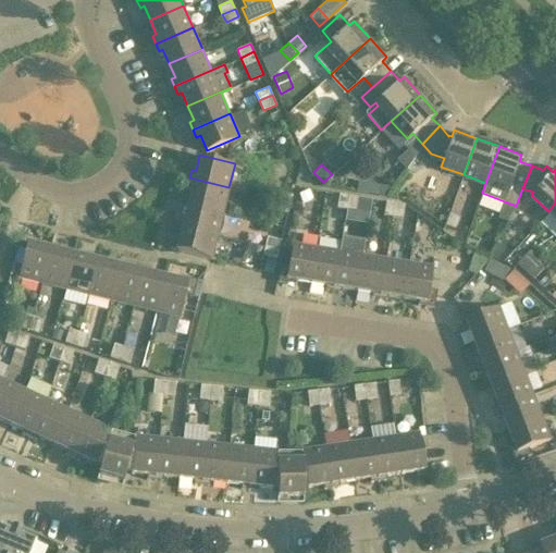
[(229,187),(189,177),(187,186),(192,187),(188,201),(223,210),(229,187)]
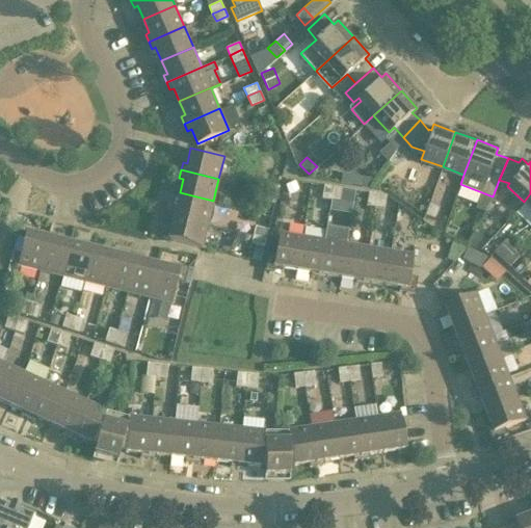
[(374,177),(354,173),(352,182),(373,185),(374,177)]
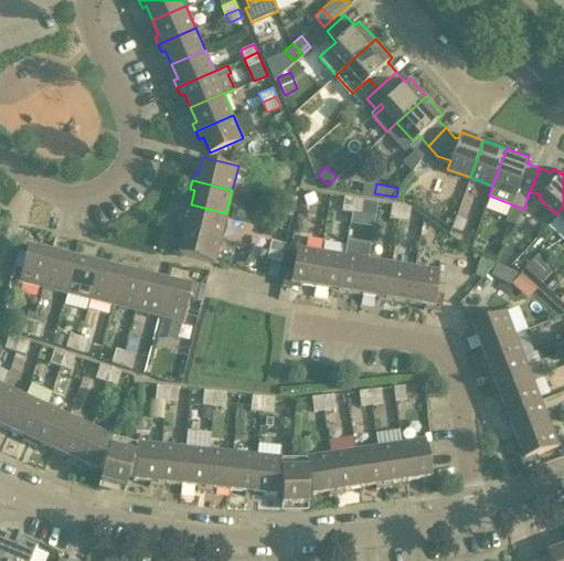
[(304,193),(307,203),(317,199),(314,190),(304,193)]
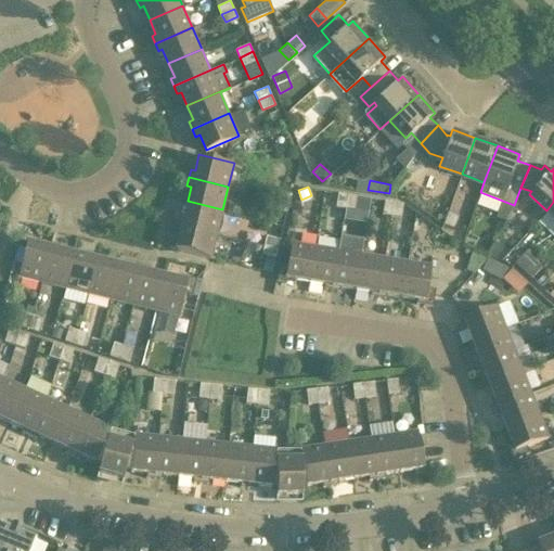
[(275,199),(290,202),(292,192),(279,189),(275,199)]
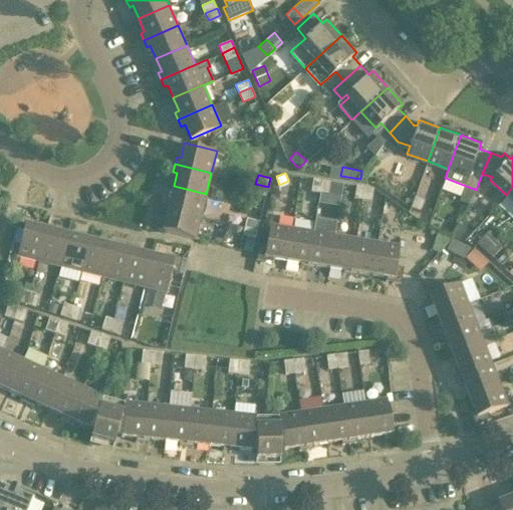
[(320,191),(322,179),(314,177),(312,190),(320,191)]
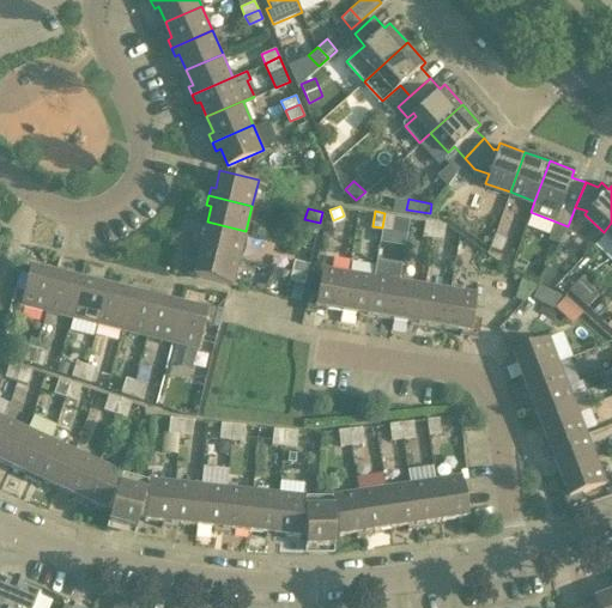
[(385,213),(382,228),(407,232),(410,217),(385,213)]
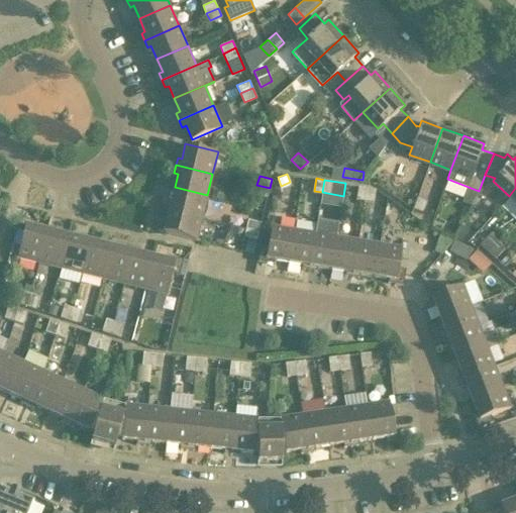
[(345,183),(343,196),(365,200),(367,187),(345,183)]
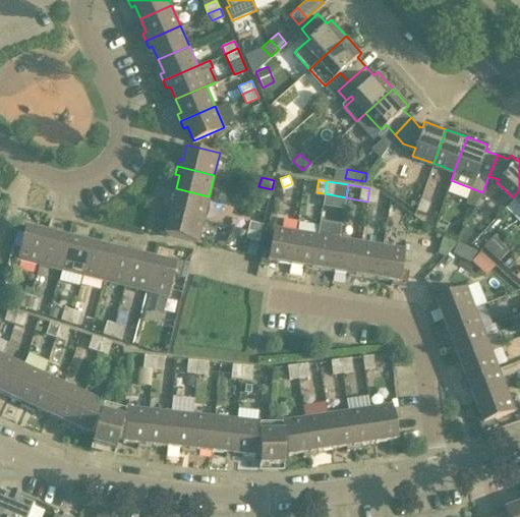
[(272,189),(258,186),(256,195),(269,198),(272,189)]
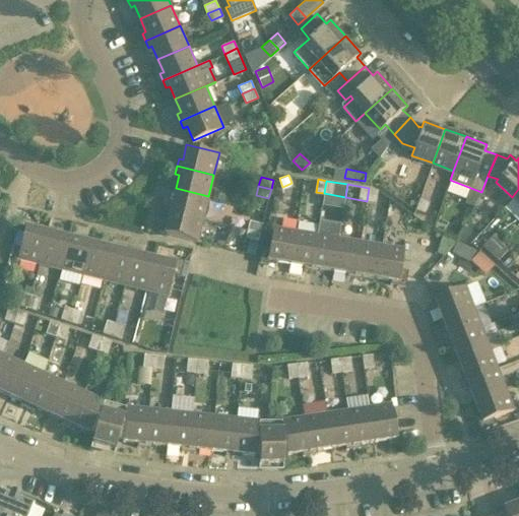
[(208,196),(176,188),(173,202),(169,201),(167,208),(203,217),(208,196)]
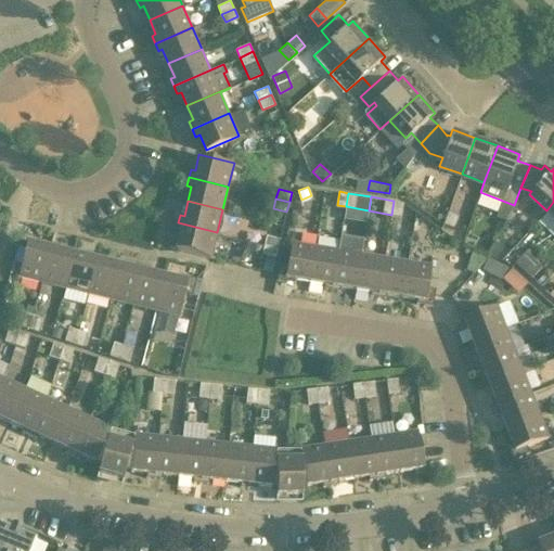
[(394,201),(391,215),(401,216),(403,203),(394,201)]
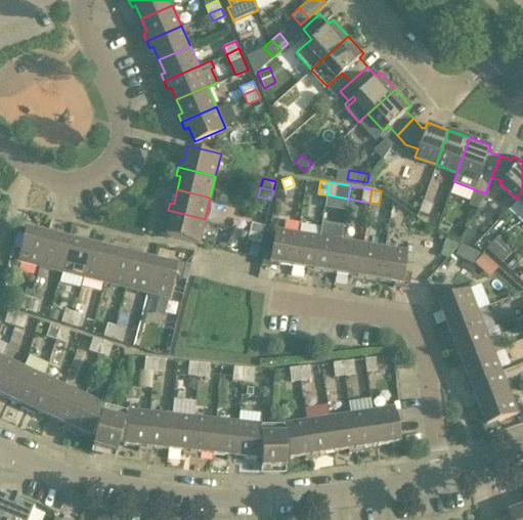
[(424,199),(420,211),(423,213),(429,215),(434,202),(424,199)]
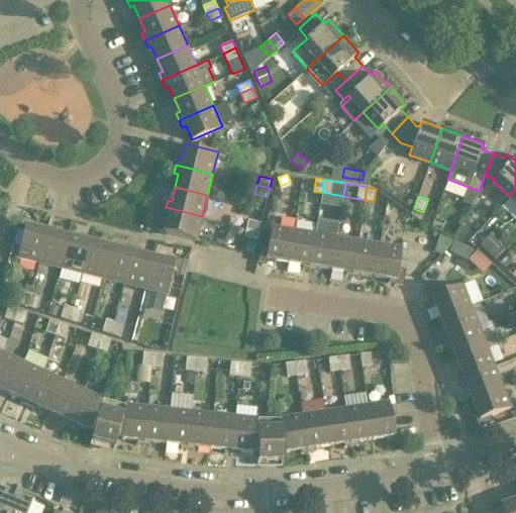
[(202,216),(166,207),(164,215),(168,216),(164,230),(197,238),(202,216)]
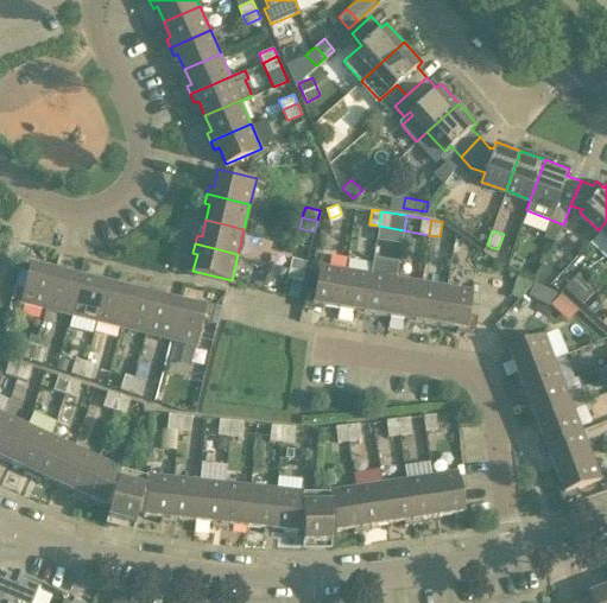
[(290,267),(304,271),(308,260),(292,256),(290,267)]
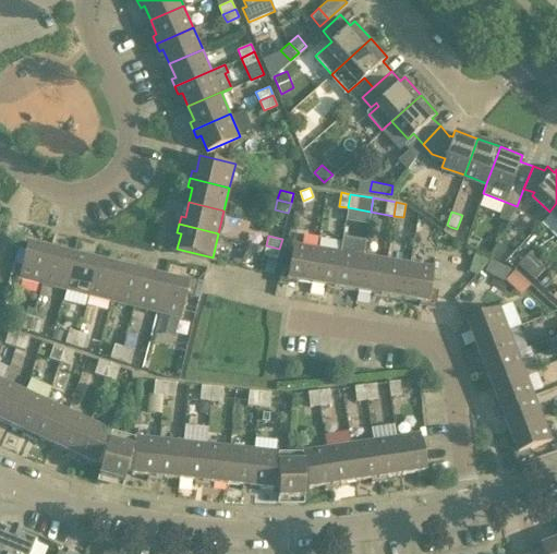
[(43,282),(52,242),(44,241),(44,244),(27,241),(19,276),(43,282)]
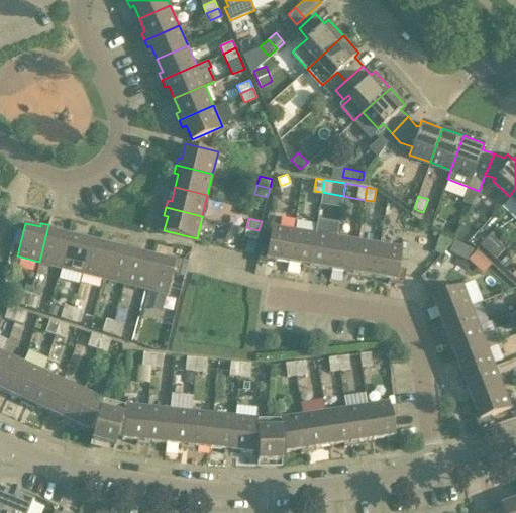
[(48,224),(39,262),(61,267),(69,233),(55,230),(56,226),(48,224)]
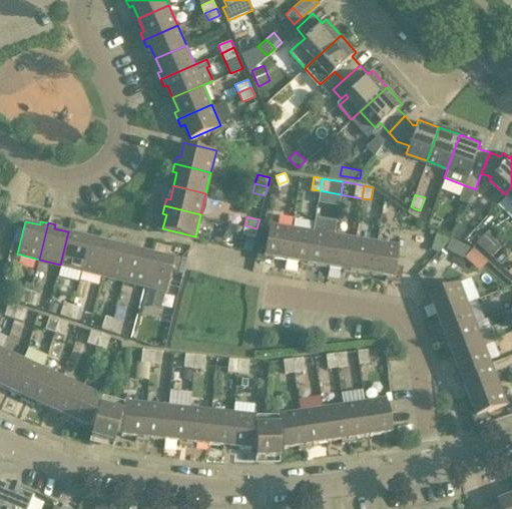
[(251,250),(257,228),(244,225),(244,226),(228,222),(225,234),(235,237),(242,234),(242,233),(247,234),(243,248),(251,250)]
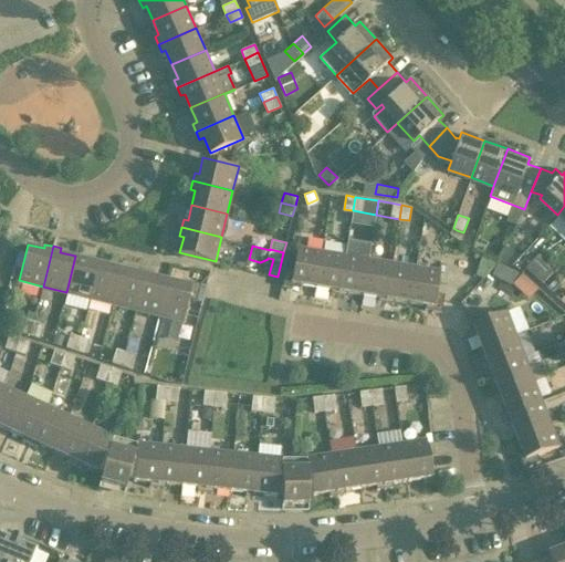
[(316,285),(322,249),(297,246),(293,269),(285,268),(283,284),(300,288),(301,283),(316,285)]
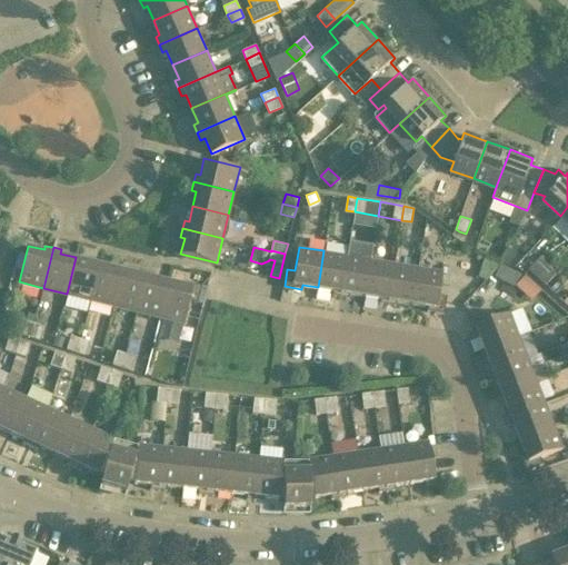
[(508,247),(502,258),(510,261),(516,250),(508,247)]
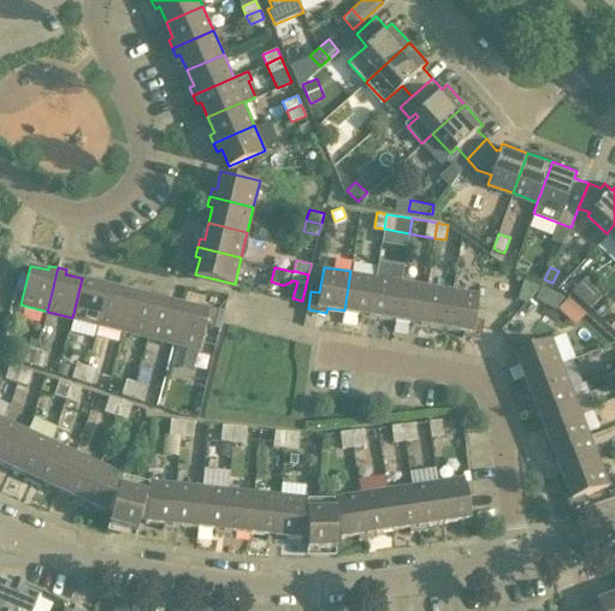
[(350,271),(344,310),(360,313),(360,318),(368,319),(376,276),(350,271)]
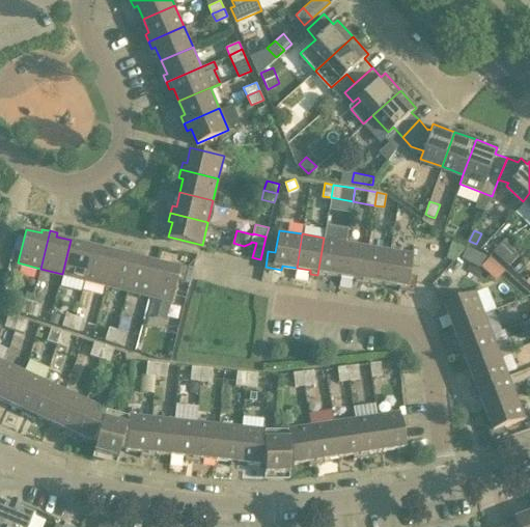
[(324,238),(317,275),(326,277),(327,273),(340,275),(346,241),(324,238)]
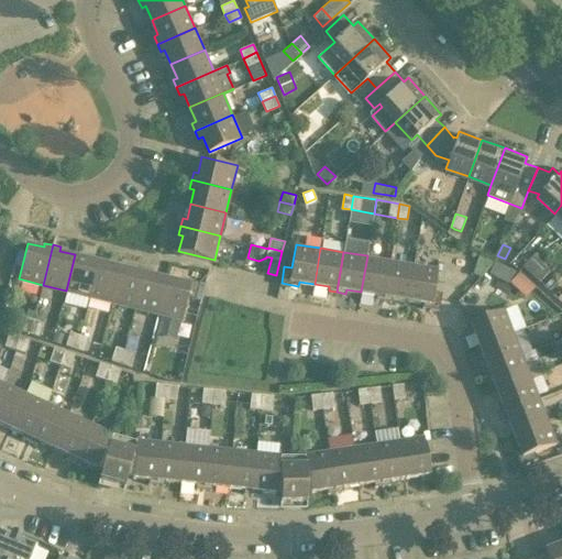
[(75,254),(66,291),(89,296),(99,256),(90,254),(89,259),(75,254)]
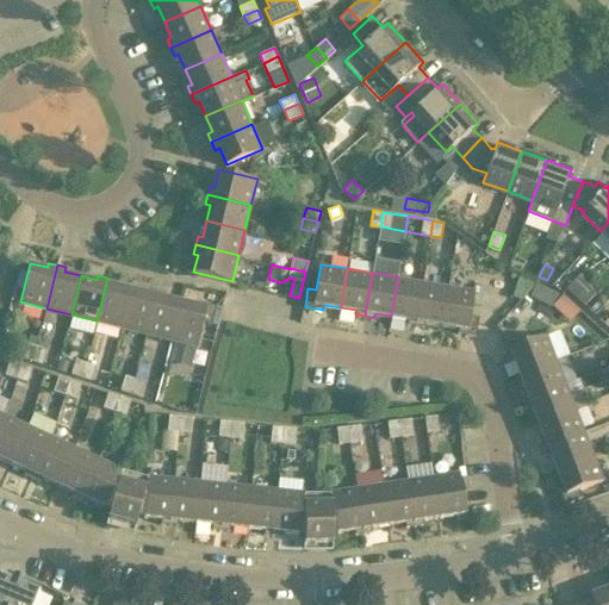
[(539,280),(521,275),(514,295),(522,299),(539,280)]
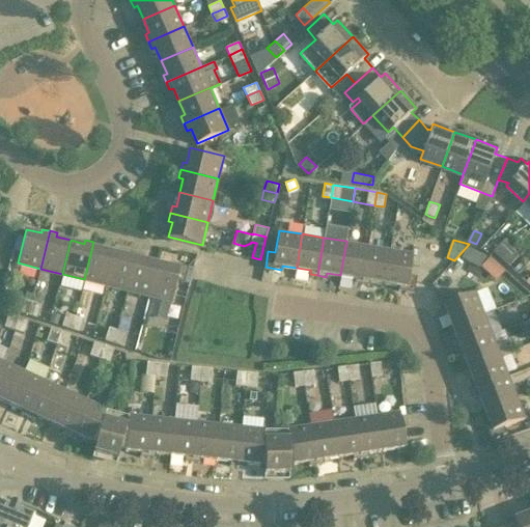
[(501,257),(510,247),(502,240),(494,249),(501,257)]
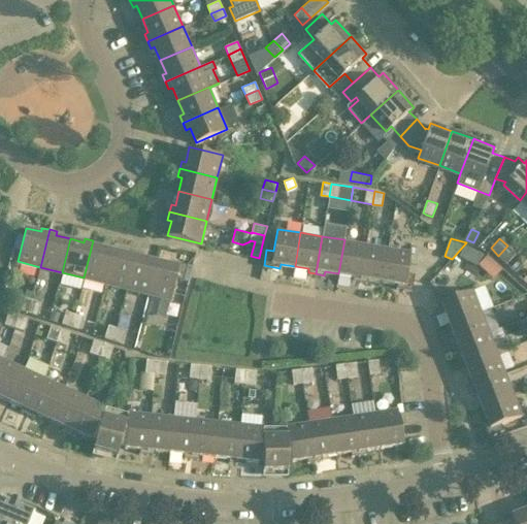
[(344,239),(338,273),(353,275),(352,280),(360,281),(366,243),(344,239)]
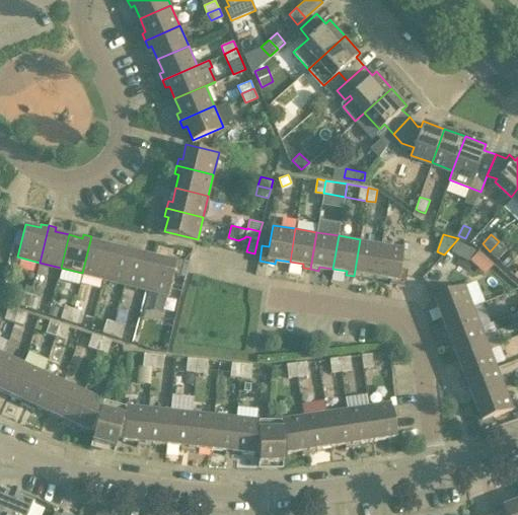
[(91,236),(82,273),(103,278),(112,245),(97,241),(98,237),(91,236)]
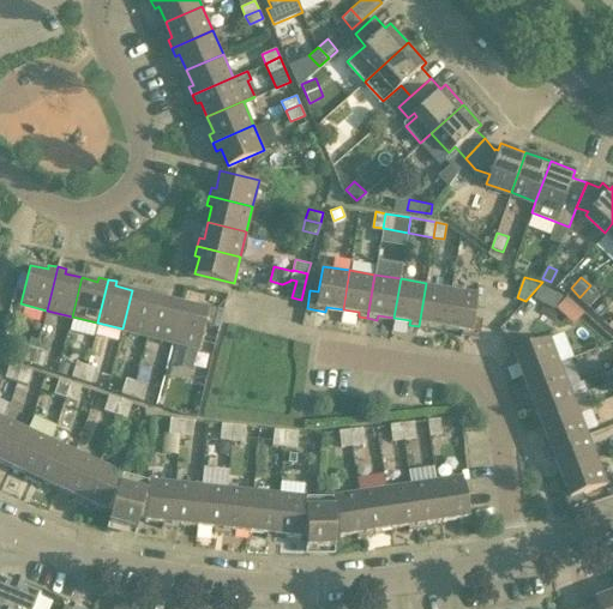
[(445,326),(451,287),(426,283),(419,326),(427,329),(428,324),(445,326)]
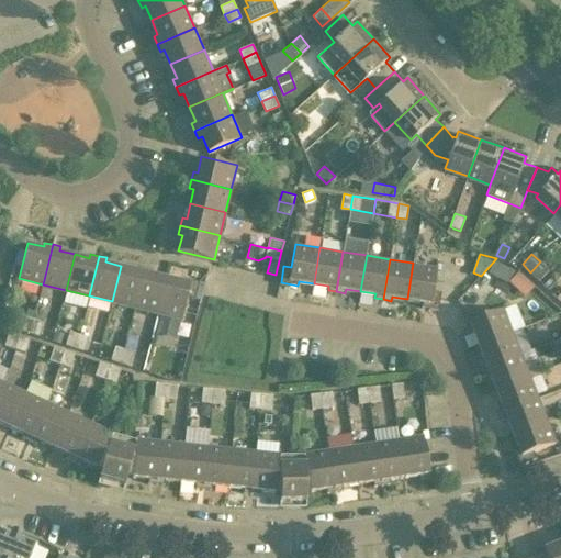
[(489,271),(497,277),(507,281),(514,270),(495,259),(489,271)]
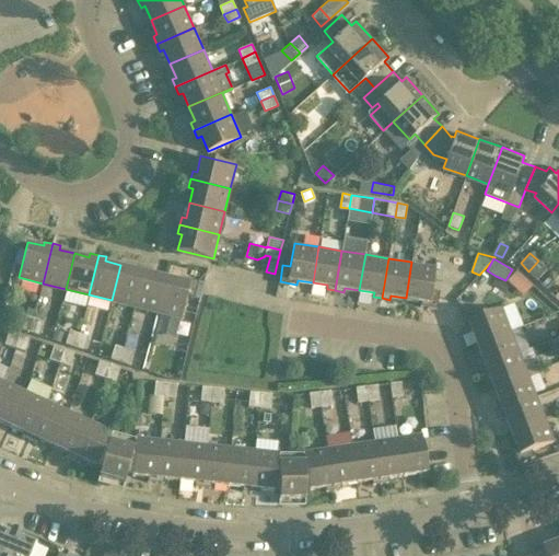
[(538,261),(528,271),(537,279),(546,268),(538,261)]
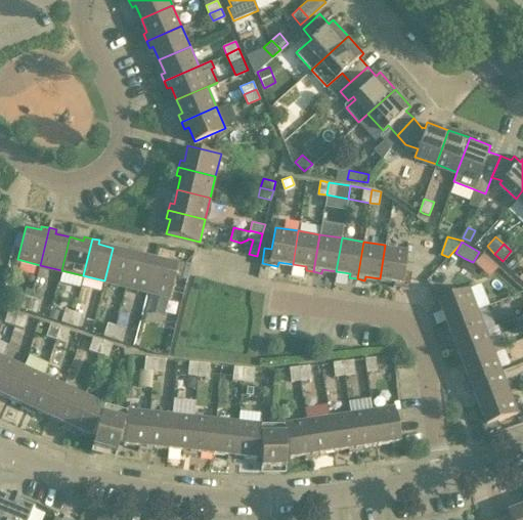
[(385,245),(380,278),(394,280),(393,285),(408,287),(411,271),(404,270),(408,249),(385,245)]
